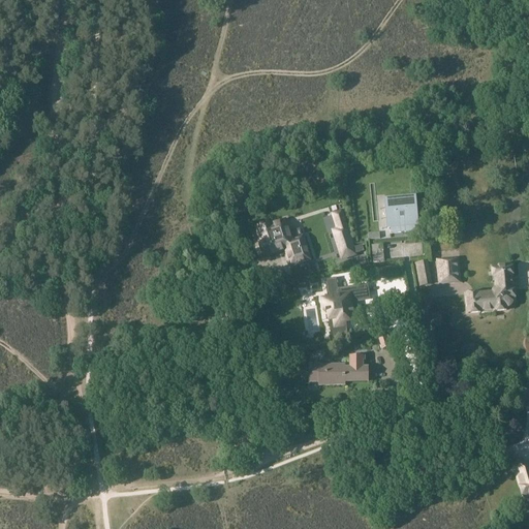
[(415,198),(383,201),(386,230),(391,229),(391,235),(415,232),(414,228),(418,227),(415,198)]
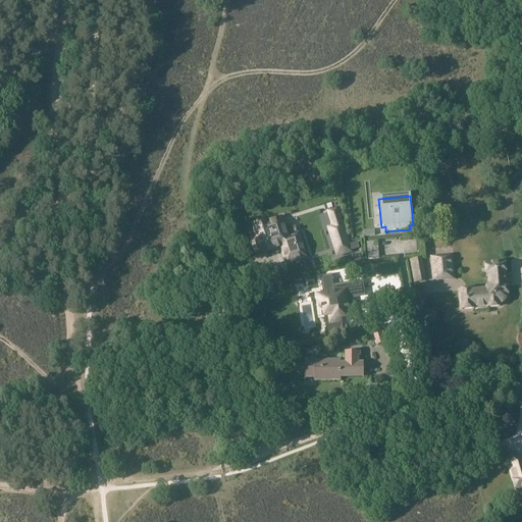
[(269,218),(251,224),(255,238),(254,239),(260,256),(274,252),(274,253),(279,251),(284,266),(308,258),(300,231),(297,232),(296,226),(286,229),(282,216),(269,220),(269,218)]
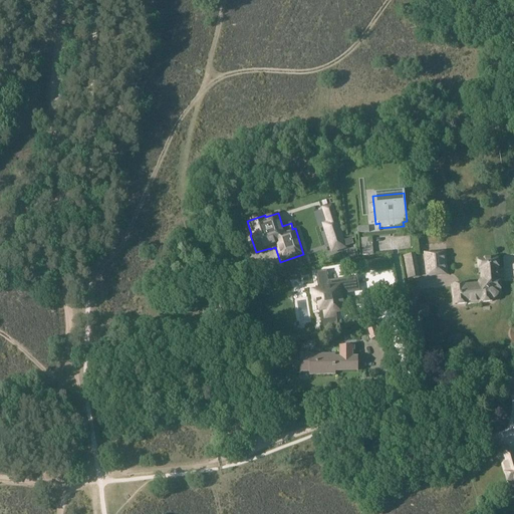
[(344,241),(337,219),(325,223),(321,224),(331,254),(347,250),(346,247),(354,245),(352,239),(344,241)]
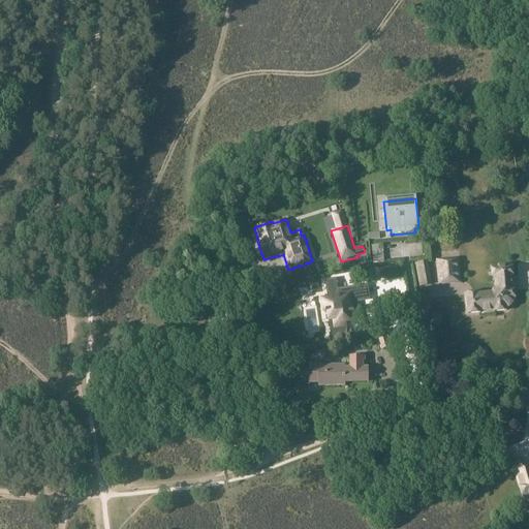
[(382,245),(371,246),(373,263),(384,262),(382,245)]
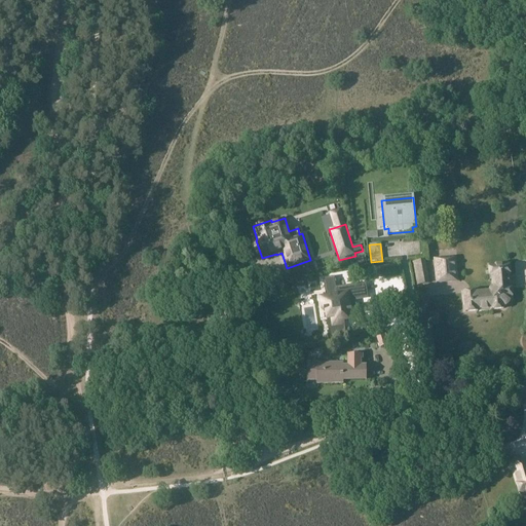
[(438,283),(456,280),(454,259),(436,261),(438,283)]
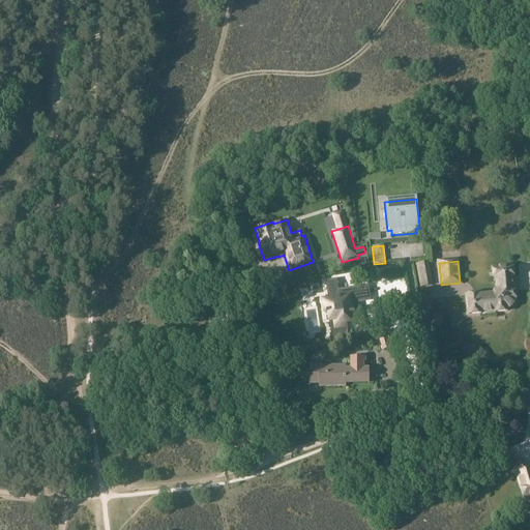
[(429,262),(414,265),(419,289),(433,286),(429,262)]
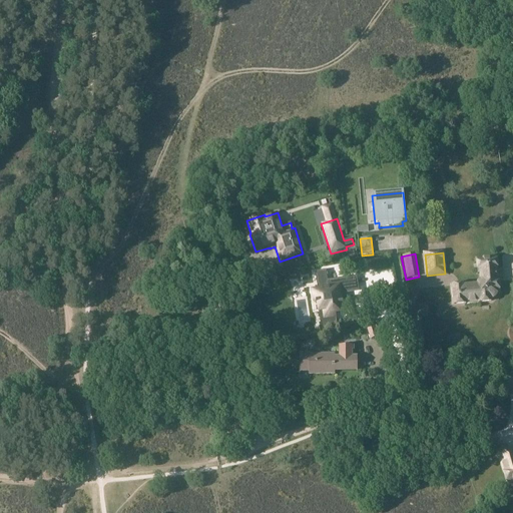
[(454,305),(466,304),(465,302),(479,301),(479,303),(491,302),(491,300),(493,299),(494,298),(496,297),(496,295),(497,293),(499,293),(498,281),(495,281),(495,271),(497,271),(496,259),(477,260),(478,272),(480,272),(481,282),(479,283),(478,285),(477,286),(464,287),(464,286),(452,287),(454,305)]
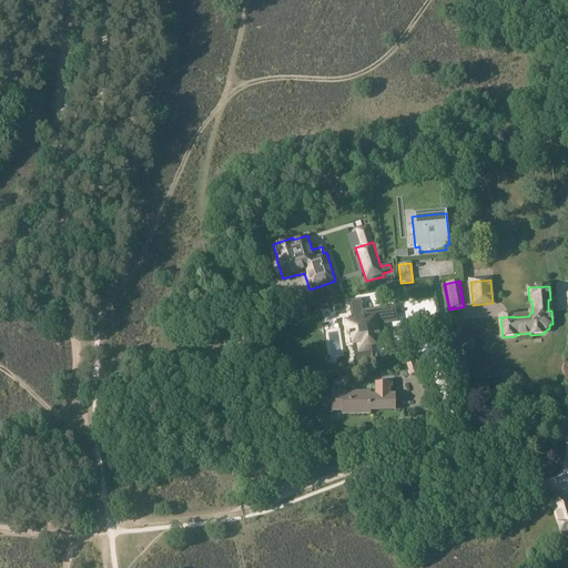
[(408,300),(428,296),(426,287),(407,291),(408,300)]
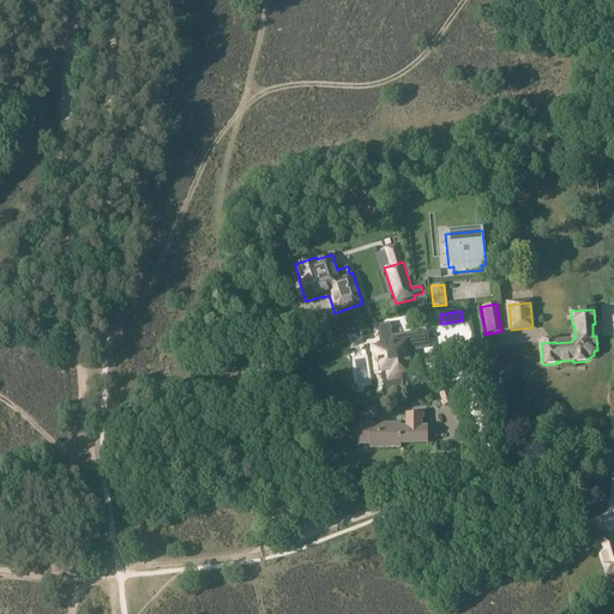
[(381,347),(373,348),(375,362),(377,362),(377,365),(379,363),(380,372),(380,373),(380,374),(384,373),(385,383),(401,380),(399,375),(401,375),(407,374),(404,366),(410,365),(409,359),(411,359),(410,351),(428,348),(426,332),(393,337),(393,336),(392,337),(391,331),(392,331),(392,327),(391,327),(391,325),(378,327),(379,330),(381,347)]
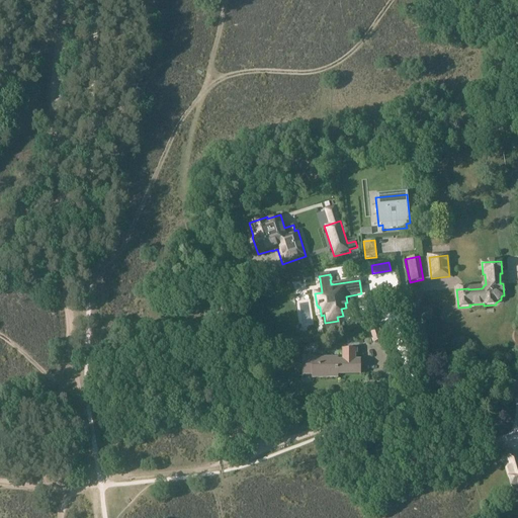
[(369,329),(374,343),(382,340),(378,326),(369,329)]
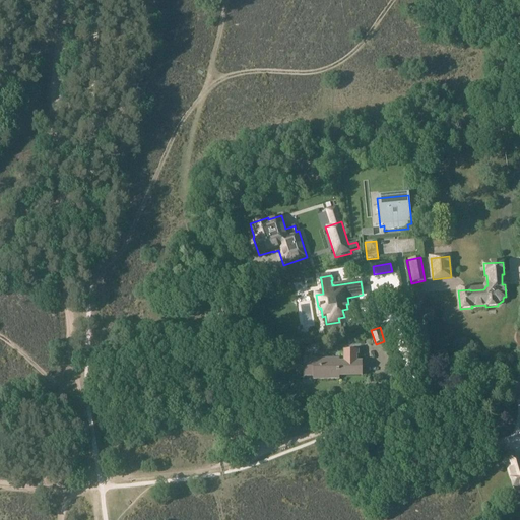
[(303,373),(304,373),(304,377),(313,377),(313,380),(338,380),(338,377),(362,377),(362,362),(356,362),(356,355),(359,355),(359,351),(343,350),(343,363),(332,363),(332,360),(314,360),(314,359),(303,359),(303,373)]
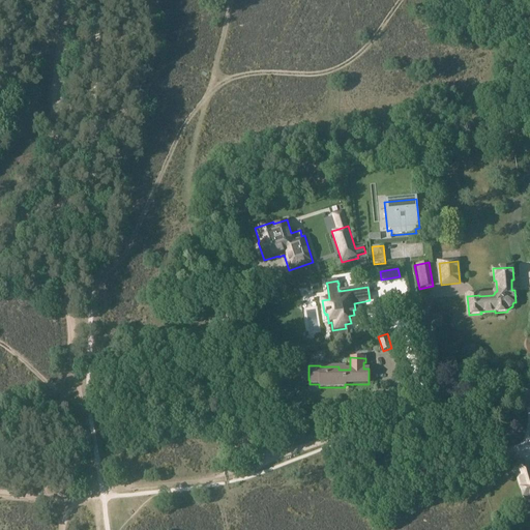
[(529,467),(519,462),(512,472),(516,474),(523,500),(529,498),(529,467)]
